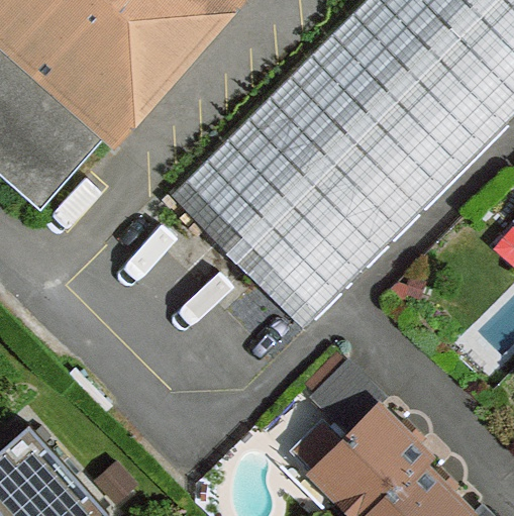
[(224,0),(0,0),(0,41),(106,137),(224,0)]
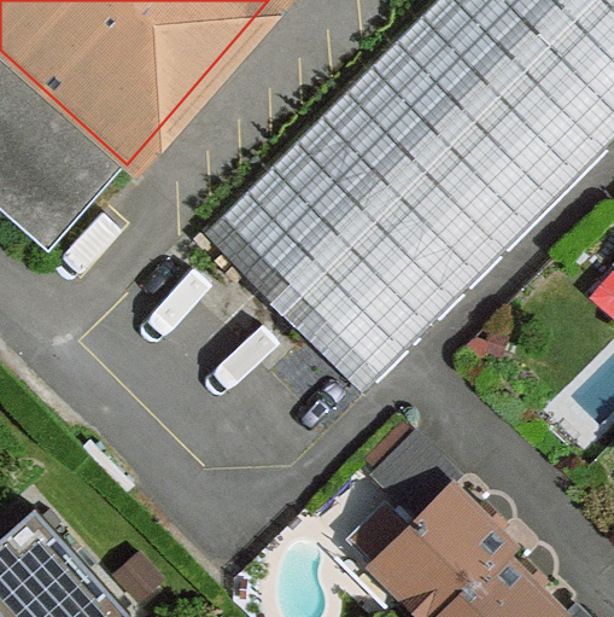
[(613,0),(438,0),(204,236),(360,393),(613,137),(613,0)]
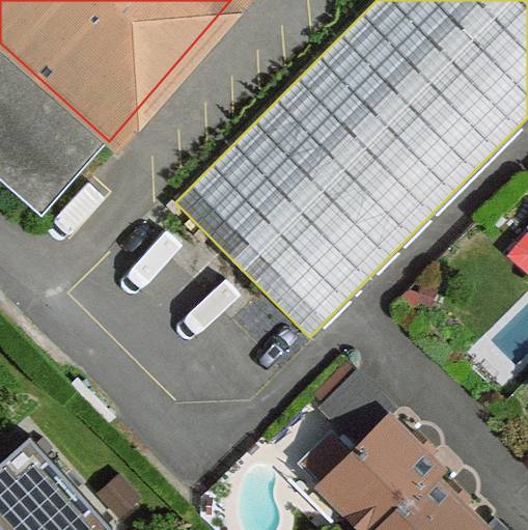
[(0,180),(42,217),(109,141),(0,43),(0,180)]
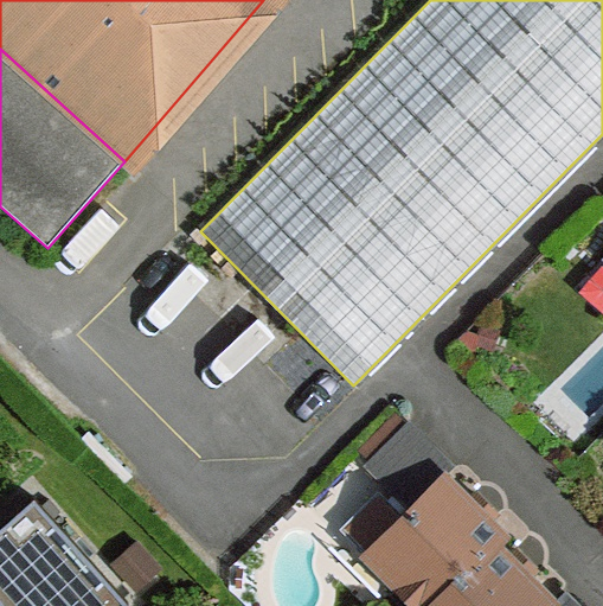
[(410,512),(443,479),(453,469),(408,423),(361,467),(410,512)]
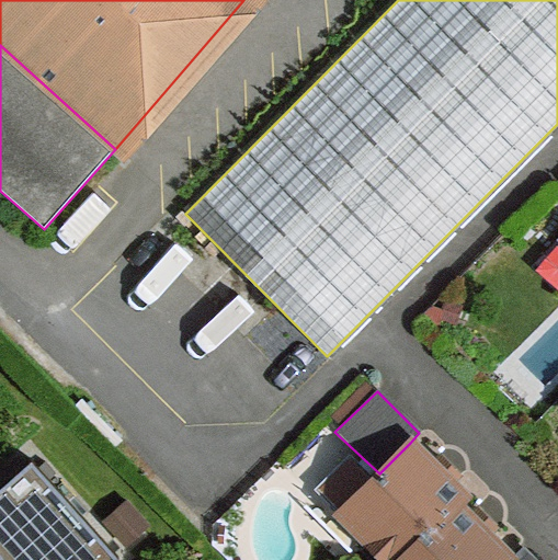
[(373,480),(341,513),(388,559),(398,559),(456,507),(465,499),(410,443),(379,473),(373,480)]
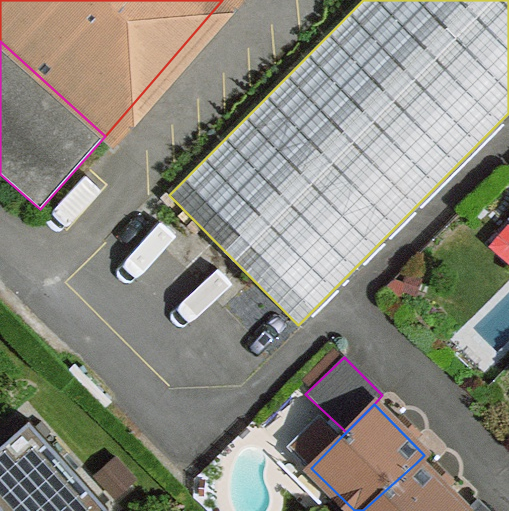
[(290,447),(311,468),(340,438),(320,418),(290,447)]
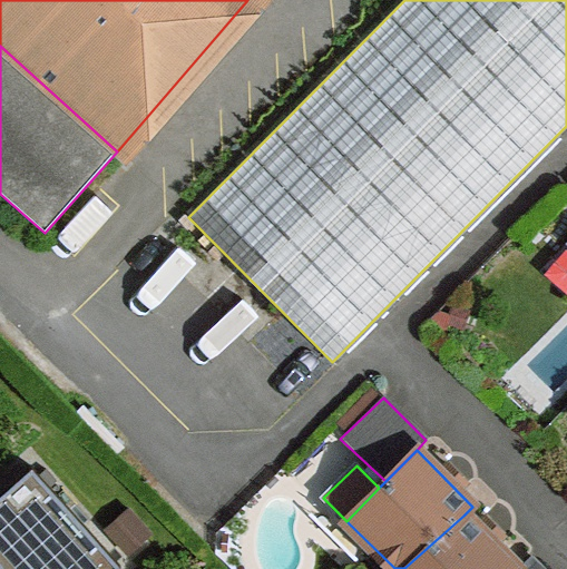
[(31,470),(0,496),(0,567),(1,568),(121,568),(31,470)]
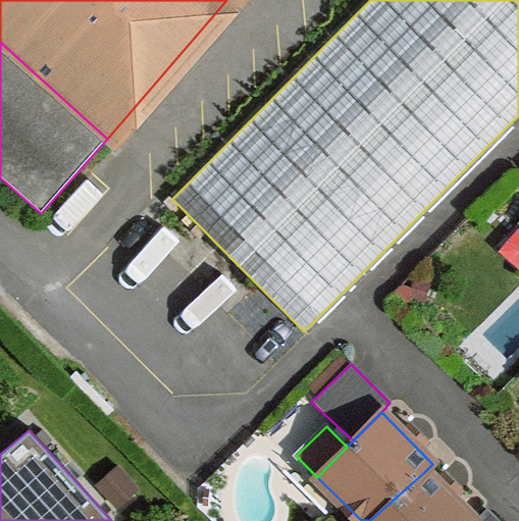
[(474,520),(424,472),(370,520),(474,520)]
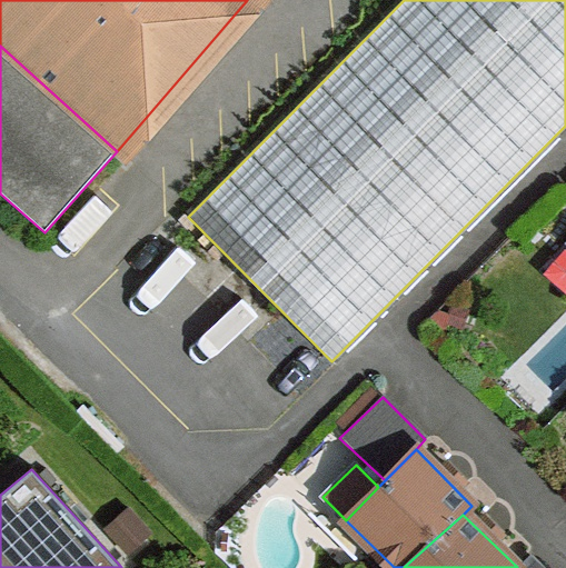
[(539,567),(530,558),(520,567),(539,567)]
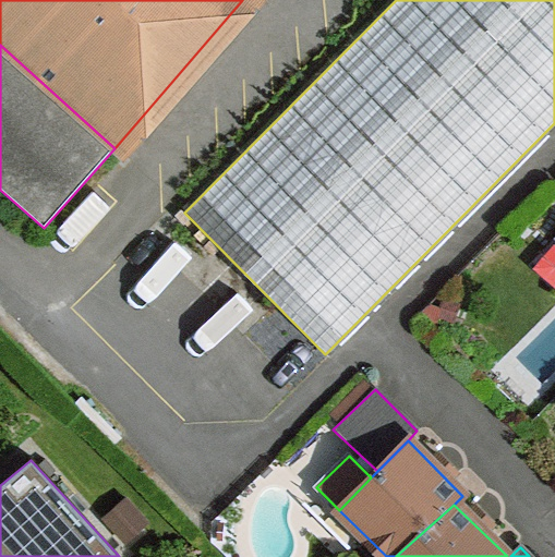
All buildings are outlined.
